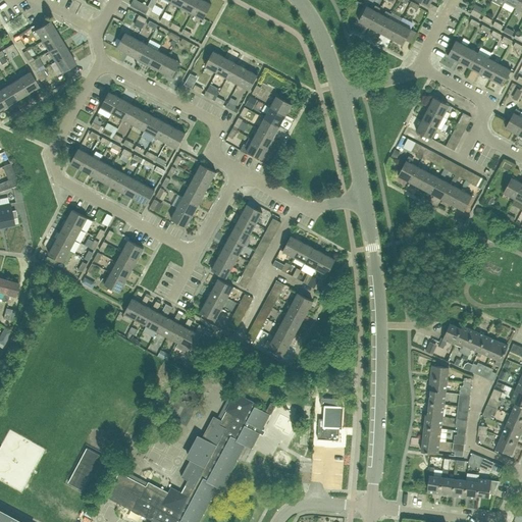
[(149,7),(136,0),(133,0),(129,6),(146,14),(149,7)]
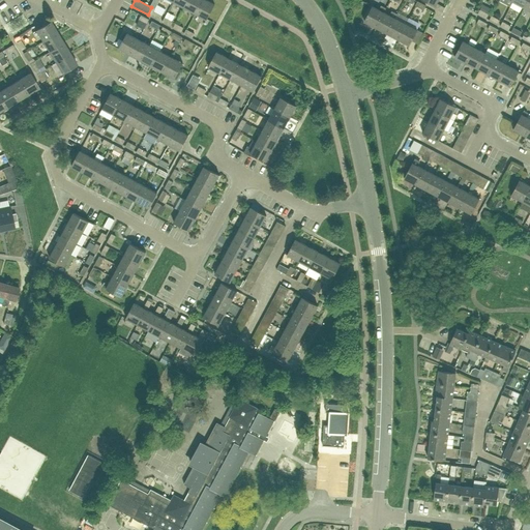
[(187,0),(183,8),(195,15),(202,0),(187,0)]
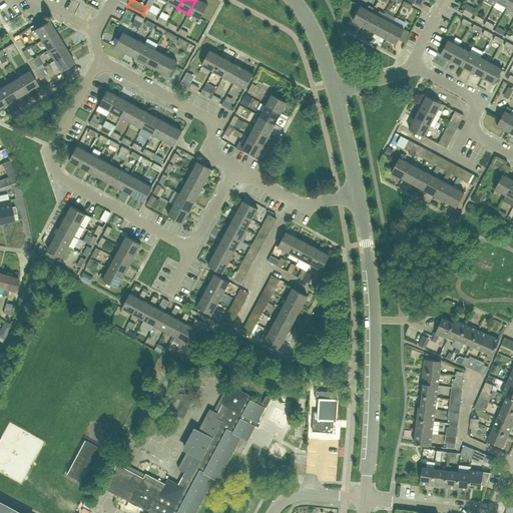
[(198,0),(195,0),(188,14),(199,19),(207,4),(198,0)]
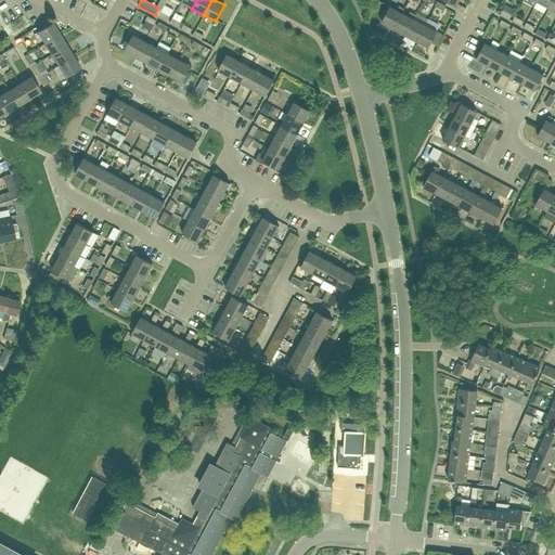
[(457,4),(459,0),(441,0),(454,7),(453,8),(463,13),(465,9),(457,4)]
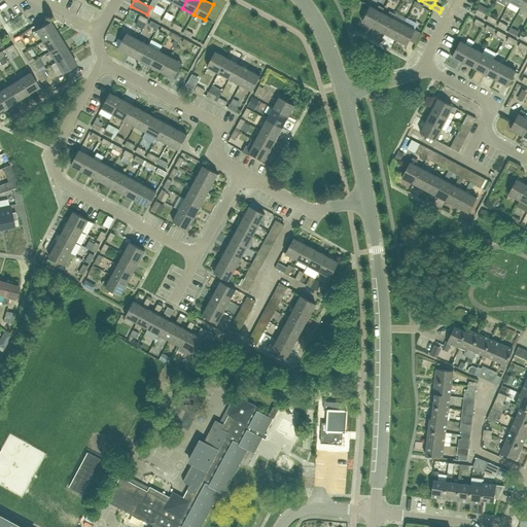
[(511,0),(510,2),(521,8),(525,0),(511,0)]
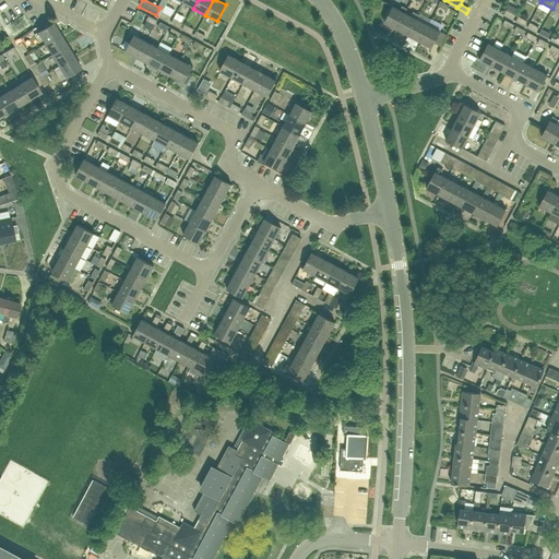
[(440,2),(438,7),(445,11),(449,7),(440,2)]
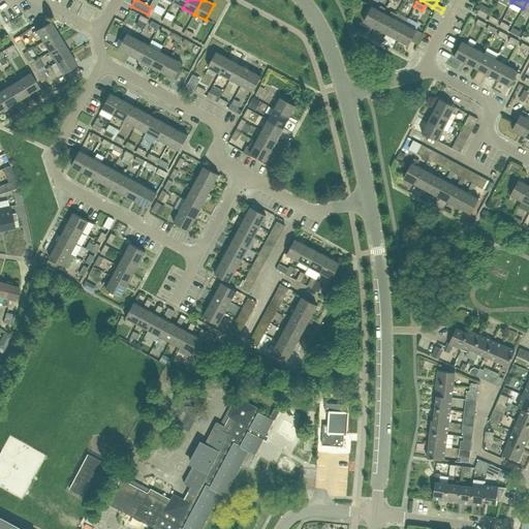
[(363,22),(374,28),(383,12),(371,6),(363,22)]
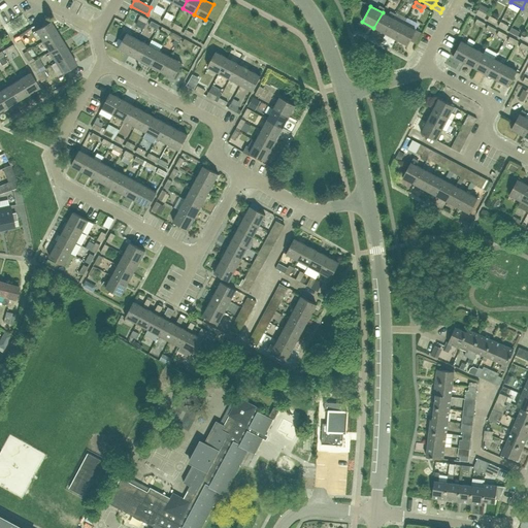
[(487,14),(479,10),(476,14),(485,19),(487,14)]
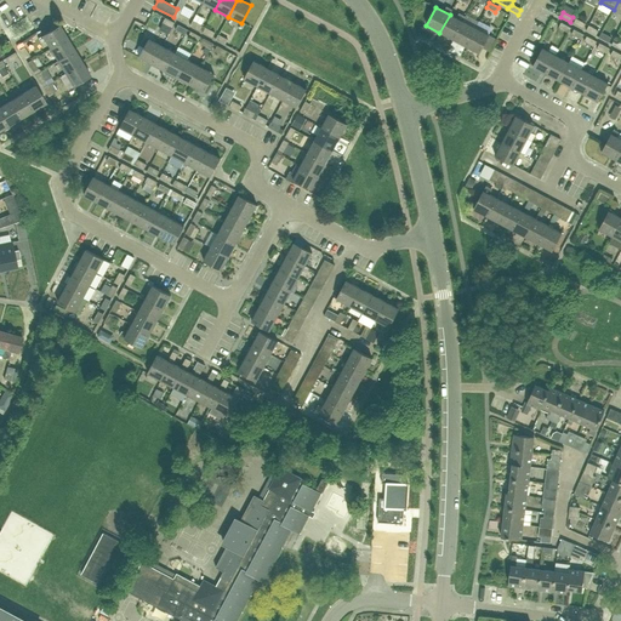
[(439,33),(453,40),(465,17),(459,13),(456,18),(450,15),(439,33)]
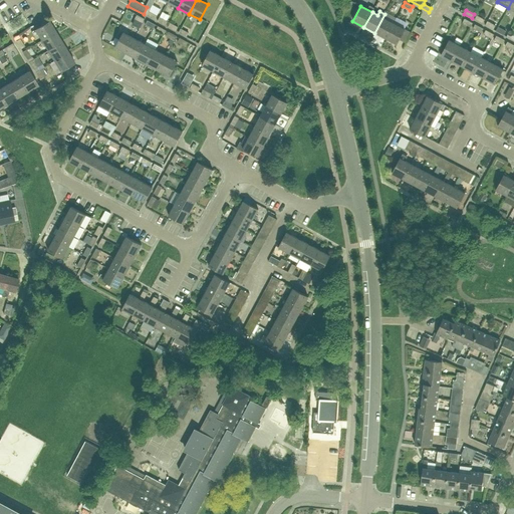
[(374,33),(386,38),(394,23),(383,18),(386,14),(384,14),(374,33)]
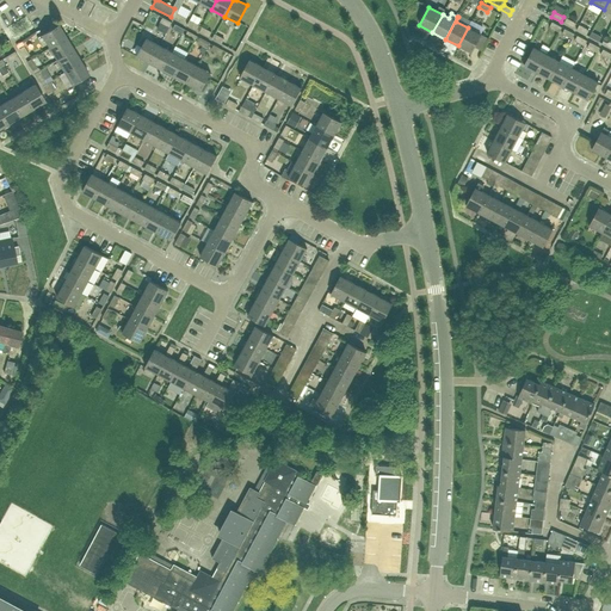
[(172,23),(162,18),(160,23),(168,28),(172,23)]
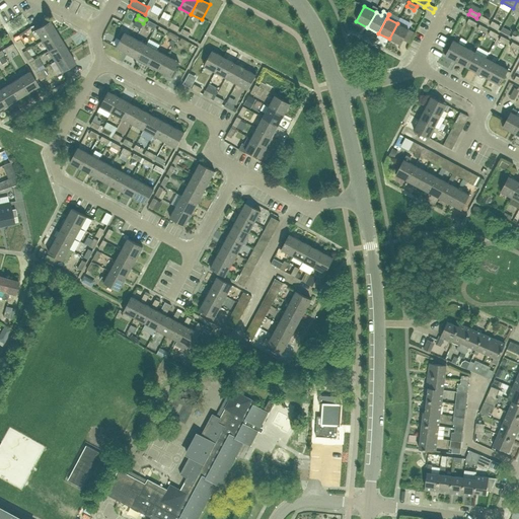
[(476,23),(468,19),(466,23),(474,27),(476,23)]
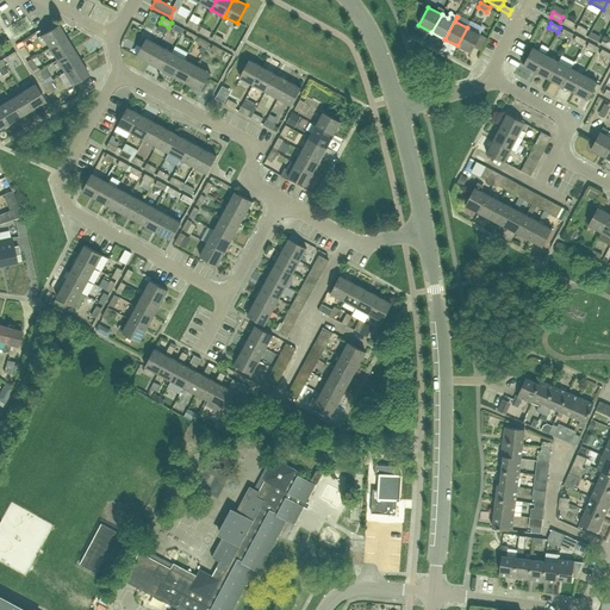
[(41,36),(48,48),(66,38),(58,25),(41,36)]
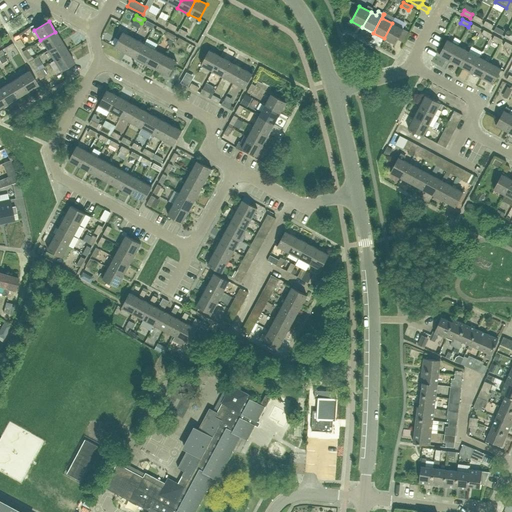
[(154,25),(147,21),(144,25),(152,29),(154,25)]
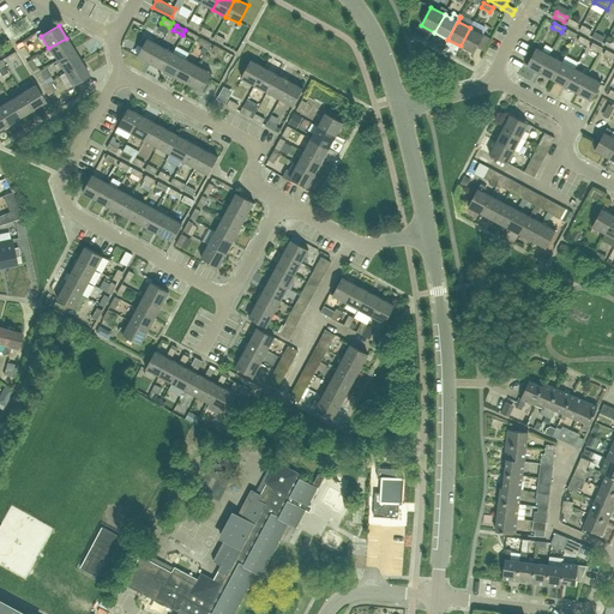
[(591,30),(582,25),(579,30),(589,35),(591,30)]
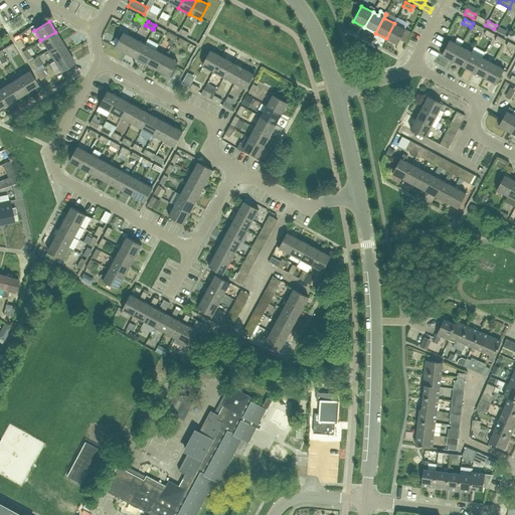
[(394,23),(386,38),(397,44),(405,29),(394,23)]
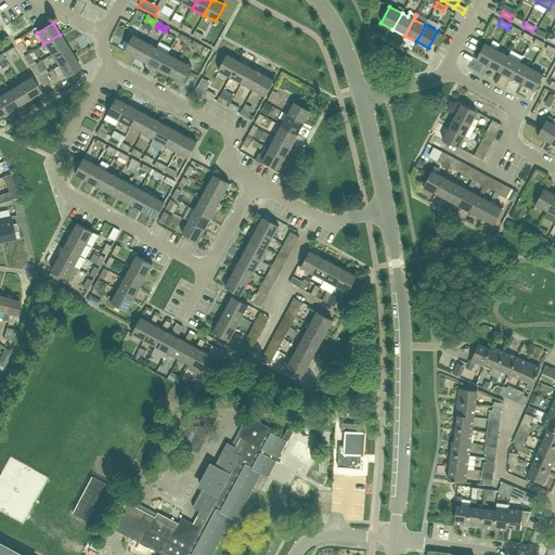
[(521,31),(513,27),(511,31),(519,36),(521,31)]
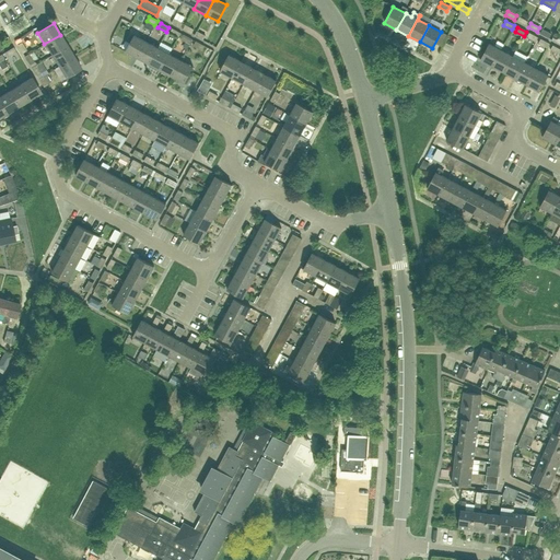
[(181,34),(172,28),(170,33),(177,38),(181,34)]
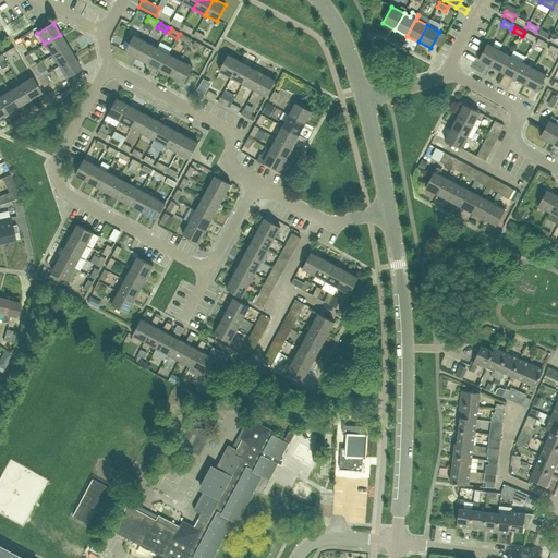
[(549,34),(541,29),(538,34),(547,38),(549,34)]
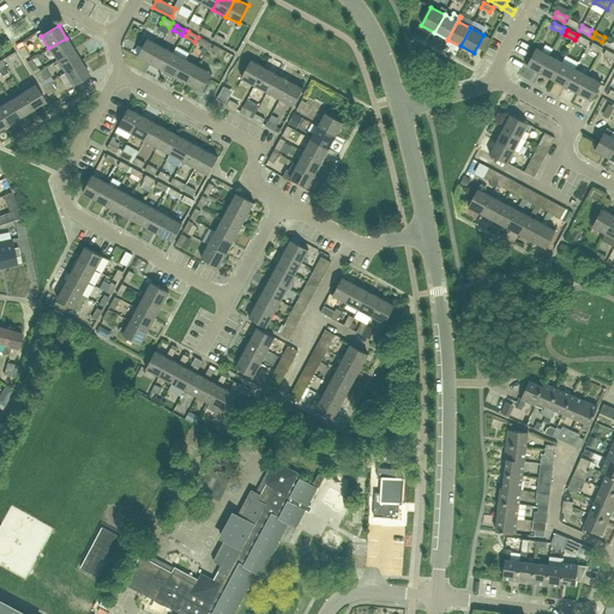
[(590,42),(581,36),(578,41),(588,47),(590,42)]
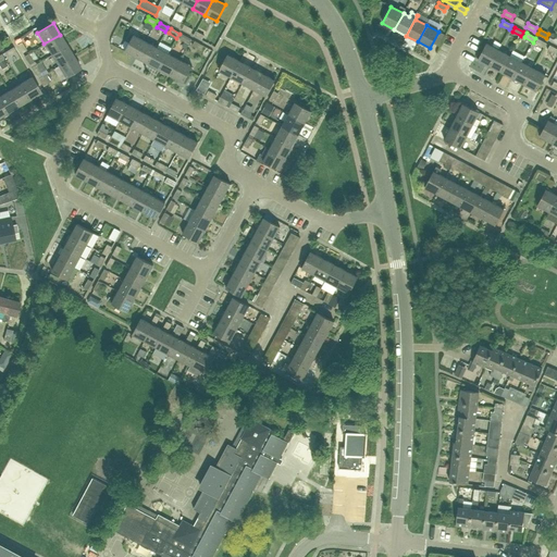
[(60,35),(44,44),(50,56),(66,46),(60,35)]
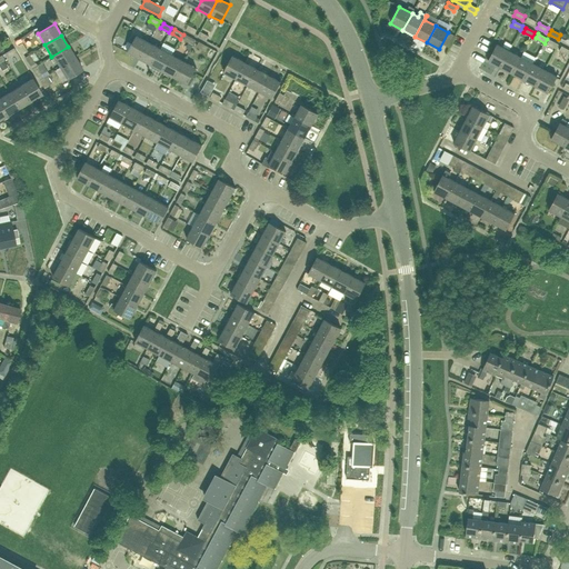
[(140,59),(149,42),(137,36),(128,52),(140,59)]
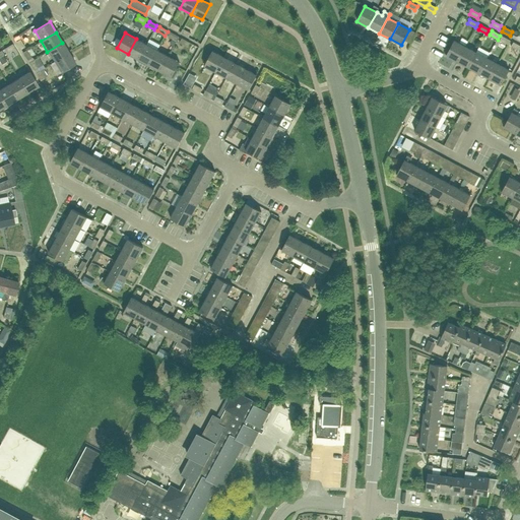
[(178,37),(170,33),(168,37),(176,41),(178,37)]
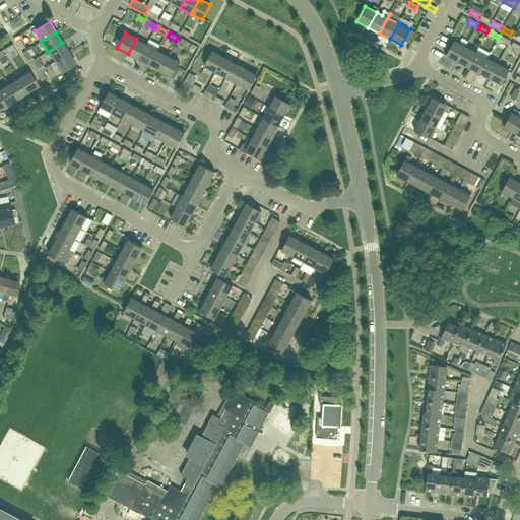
[(510,41),(502,37),(500,41),(508,45),(510,41)]
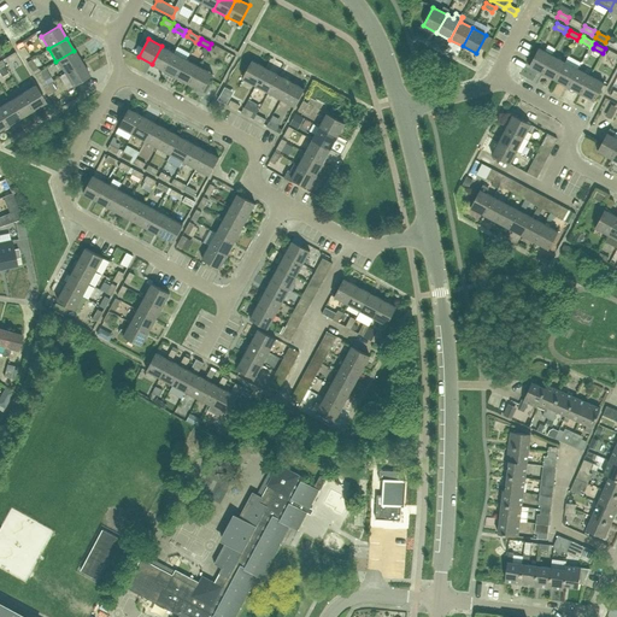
[(174,53),(162,46),(152,64),(164,71),(174,53)]
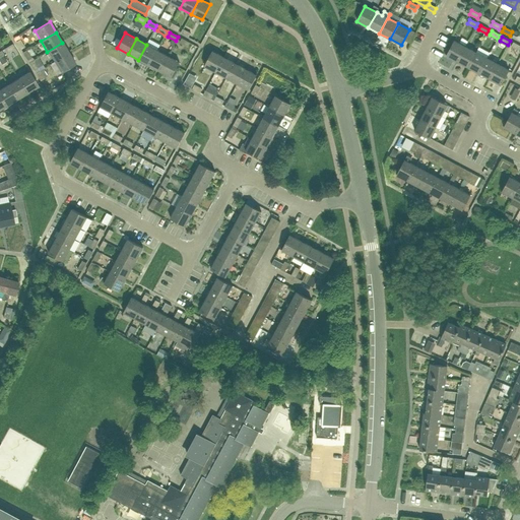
[(189,43),(182,39),(179,43),(187,47),(189,43)]
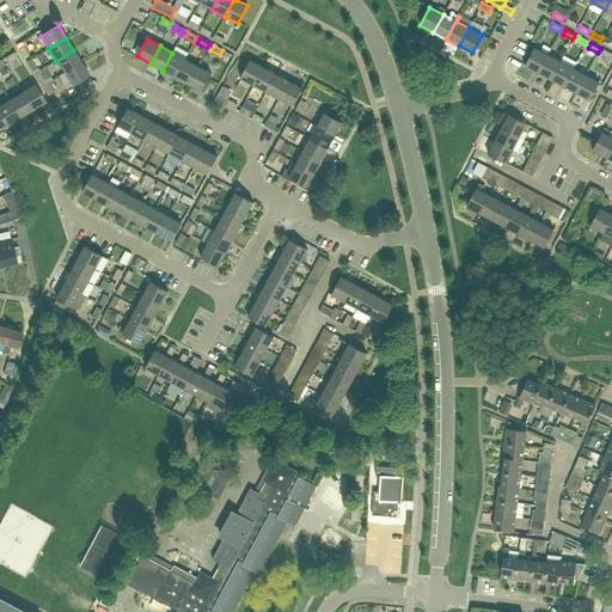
[(29,55),(23,47),(18,49),(24,59),(29,55)]
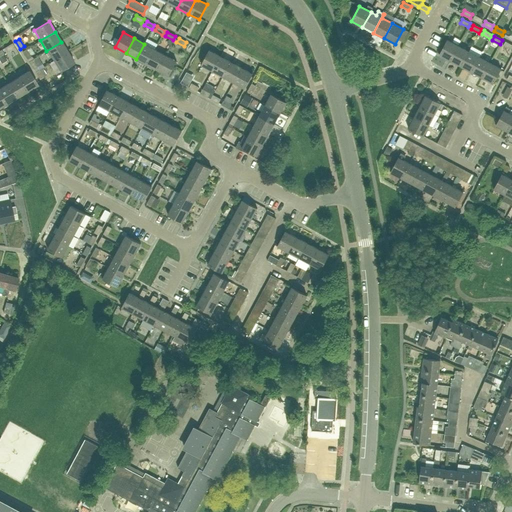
[(439,55),(450,61),(458,46),(447,40),(439,55)]
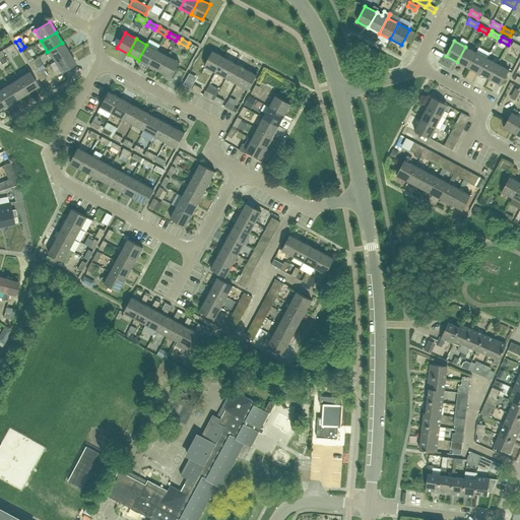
[(54,62),(68,53),(62,43),(47,52),(54,62)]
